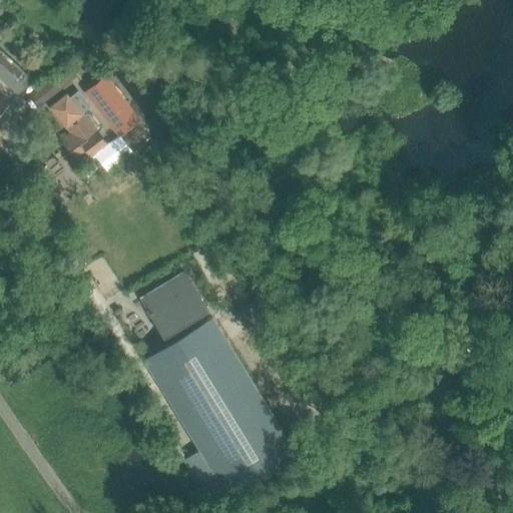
[(33,80),(0,49),(0,79),(18,96),(33,80)]
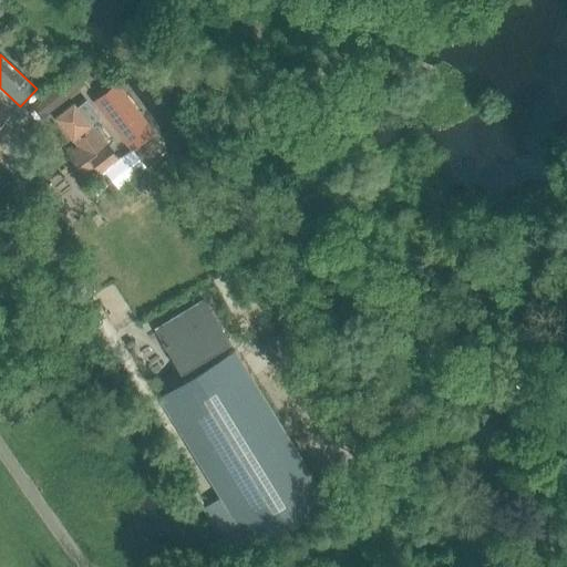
[(116,84),(95,101),(132,148),(152,133),(116,84)]
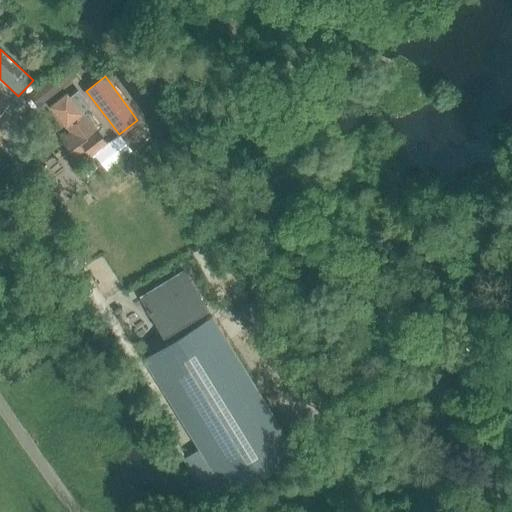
[(47,81),(30,94),(39,105),(56,92),(47,81)]
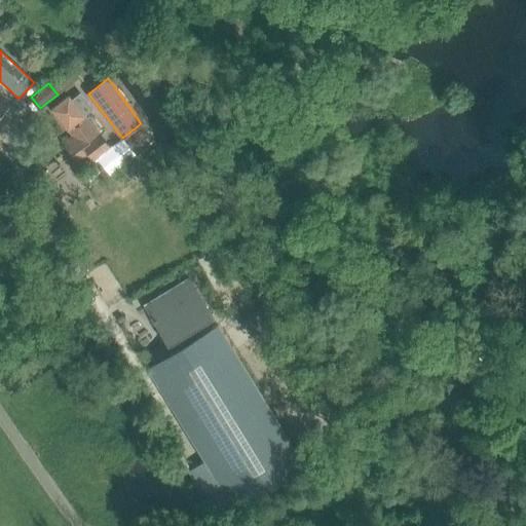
[(111,148),(85,116),(94,110),(80,94),(72,100),(69,96),(50,109),(68,130),(67,132),(71,137),(62,144),(78,166),(89,158),(92,162),(111,148)]
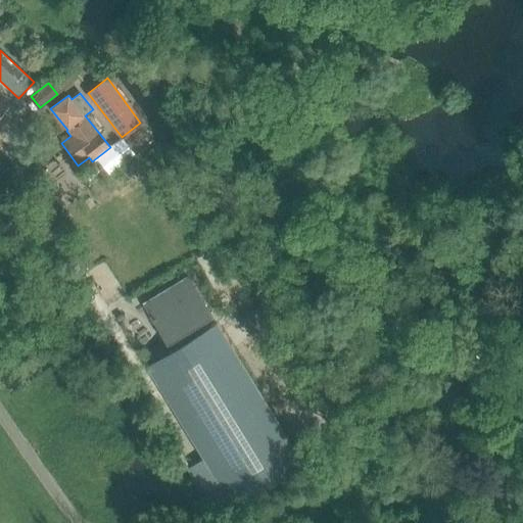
[(0,173),(8,169),(0,153),(0,173)]
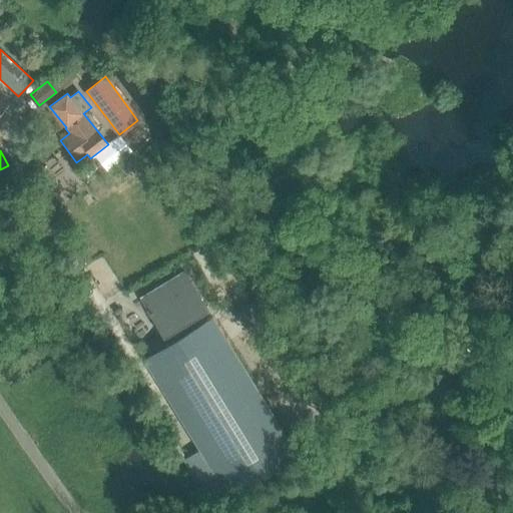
[(71,238),(84,231),(81,226),(68,233),(71,238)]
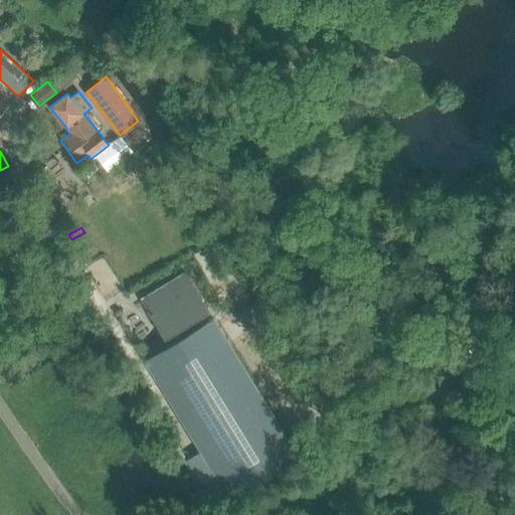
[(209,311),(185,273),(140,301),(164,339),(209,311)]
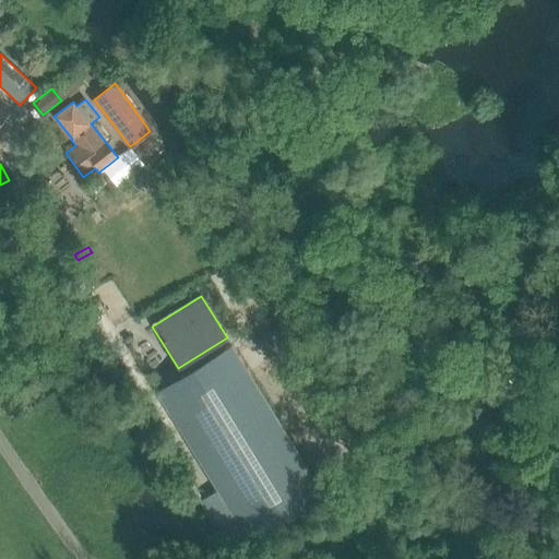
[(325,497),(232,345),(156,392),(249,544),(325,497)]
